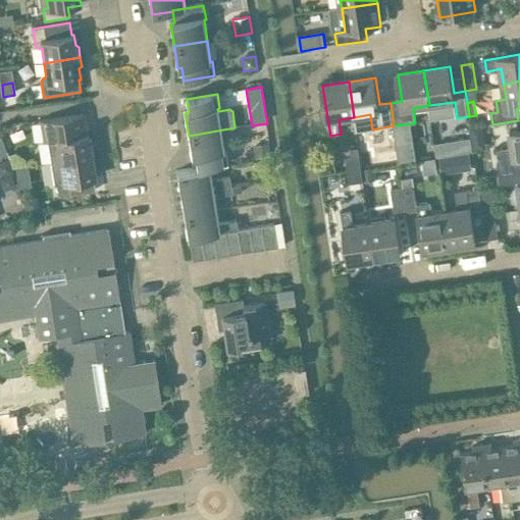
[(47,120),(41,121),(44,142),(48,141),(52,164),(96,157),(94,147),(91,145),(90,135),(88,135),(86,122),(85,115),(47,120)]
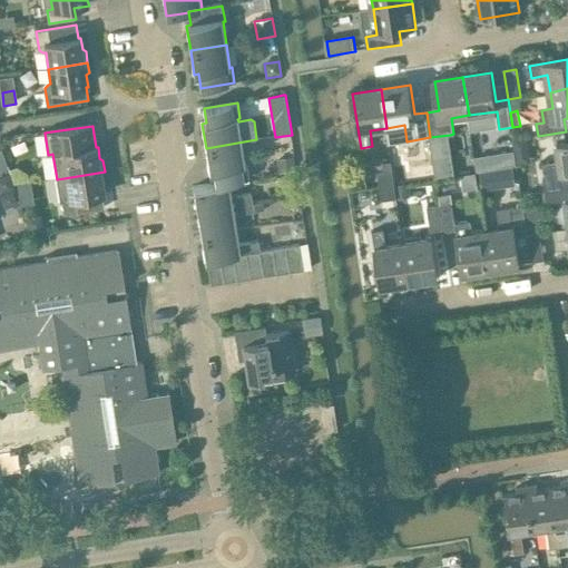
[(450,135),(430,137),(438,179),(457,176),(450,135)]
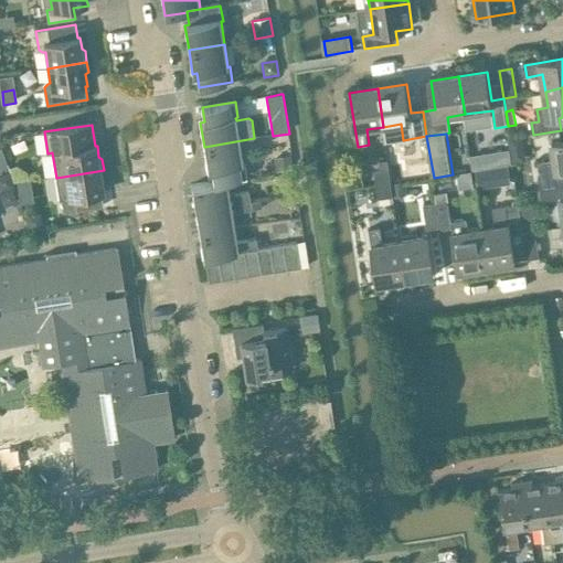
[(524,137),(512,139),(513,151),(527,149),(524,137)]
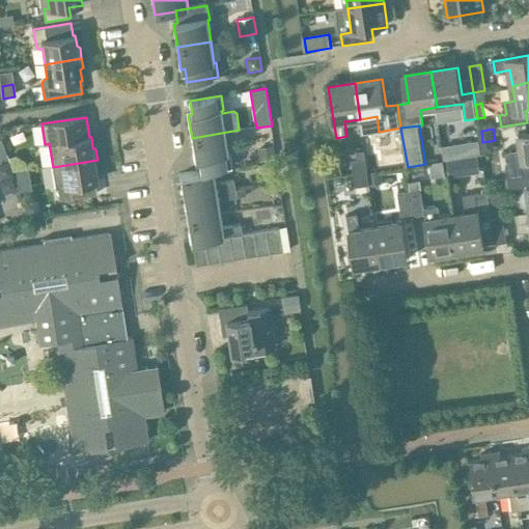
[(239,130),(192,138),(195,160),(199,160),(201,172),(214,170),(214,171),(232,168),(230,154),(228,154),(225,133),(239,130)]
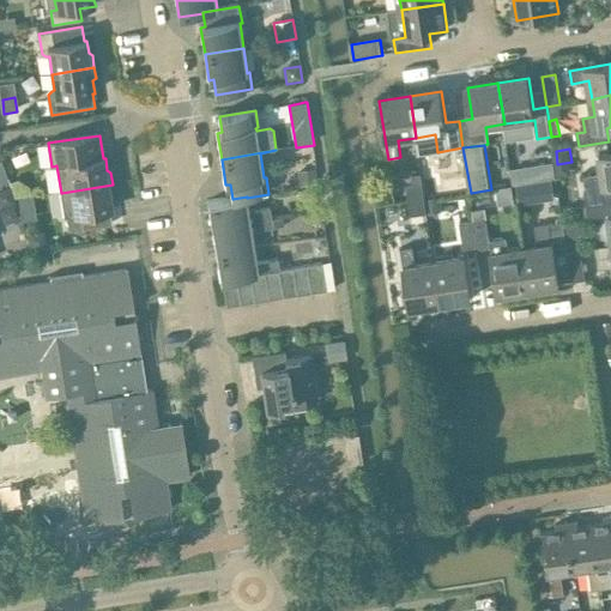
[(588,189),(586,189),(588,204),(610,200),(610,153),(600,156),(604,175),(586,177),(588,189)]
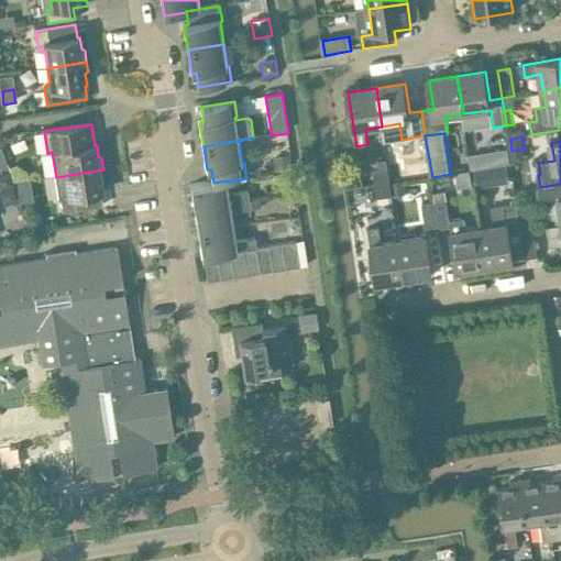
[(509,151),(494,153),(496,167),(512,165),(509,151)]
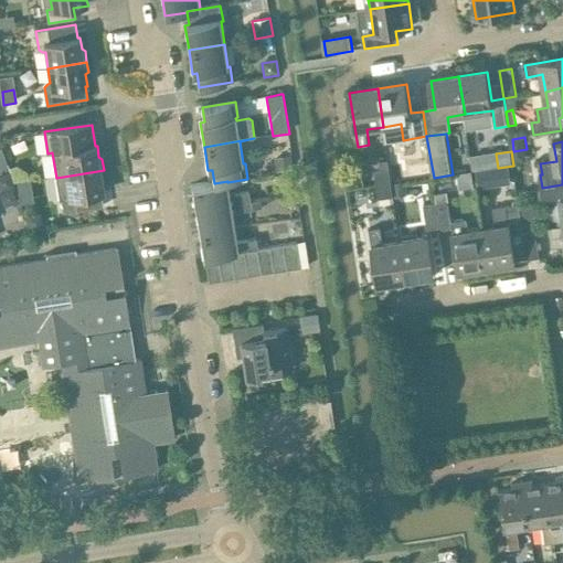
[(293,172),(290,157),(276,159),(278,174),(293,172)]
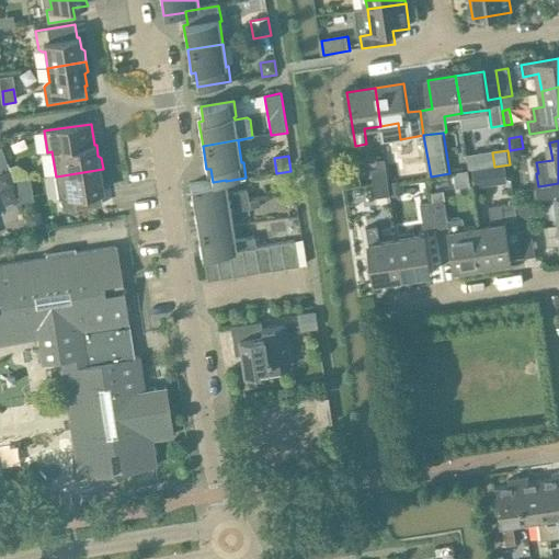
[(18,166),(10,168),(11,172),(13,178),(14,182),(29,180),(27,171),(18,166)]
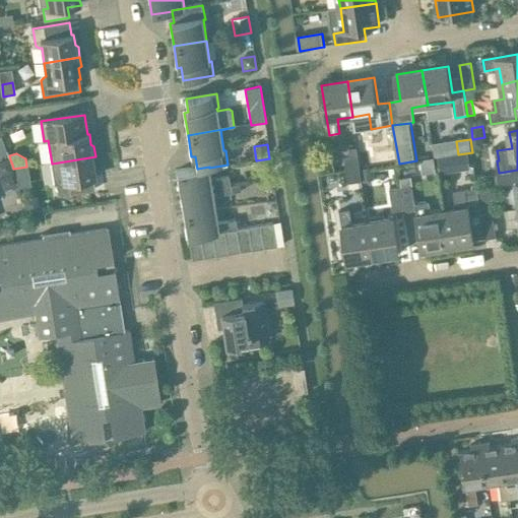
[(469,153),(440,158),(442,175),(471,170),(469,153)]
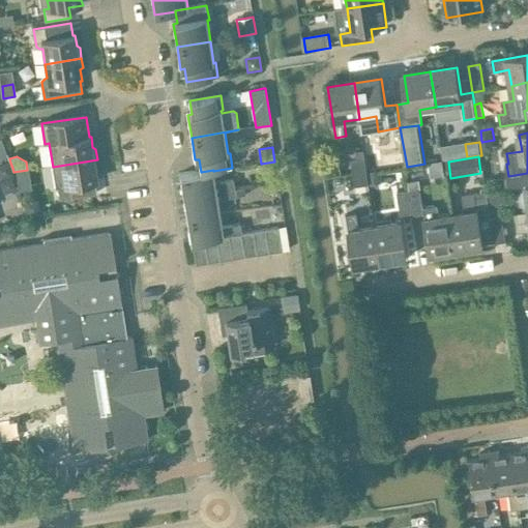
[(97,159),(53,167),(56,188),(58,188),(60,200),(72,198),(98,195),(96,182),(98,182),(96,171),(98,169),(97,159)]
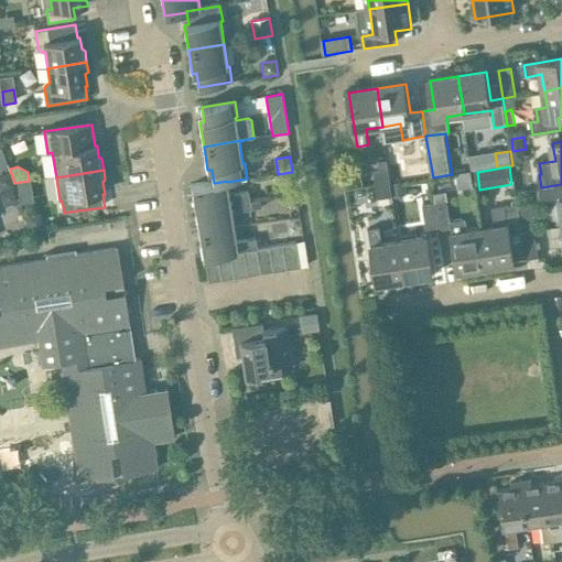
[(358,170),(344,172),(347,190),(365,187),(363,173),(359,173),(358,170)]
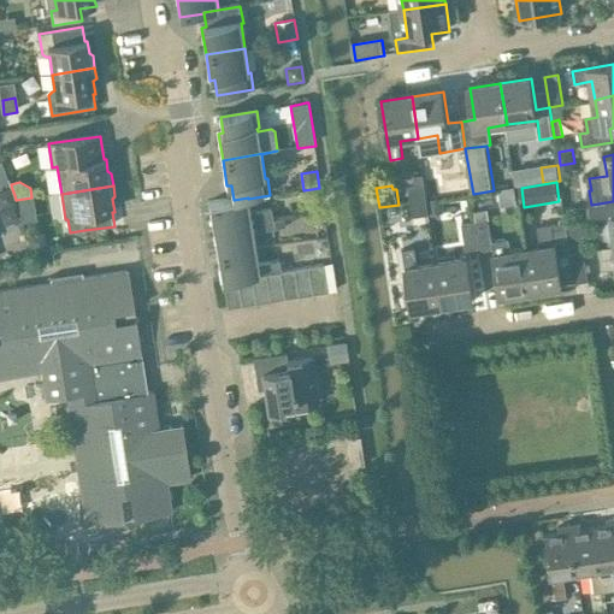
[(411,189),(413,204),(427,201),(426,187),(411,189)]
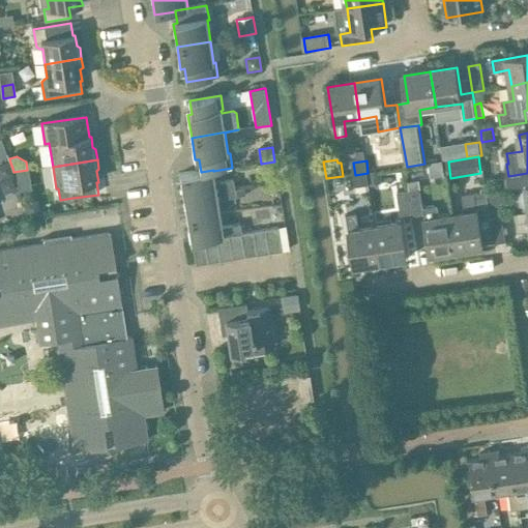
[(10,164),(0,166),(0,172),(3,181),(15,177),(10,164)]
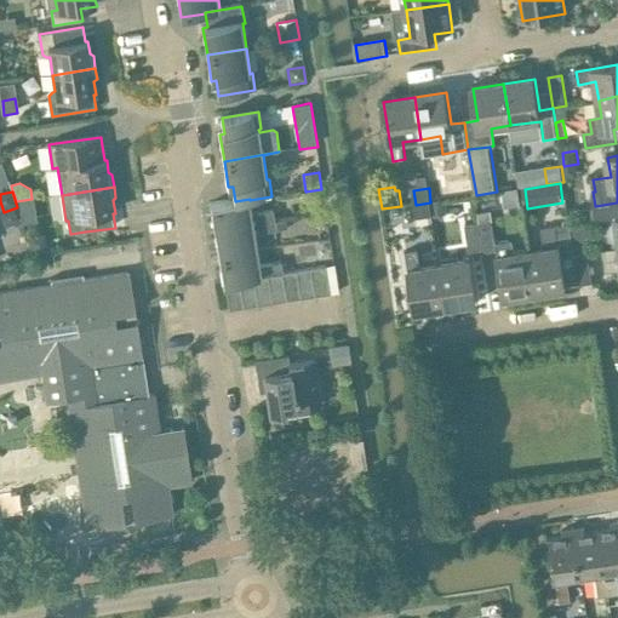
[(211,205),(215,232),(275,222),(274,212),(252,215),(250,200),(250,199),(235,201),(211,205)]
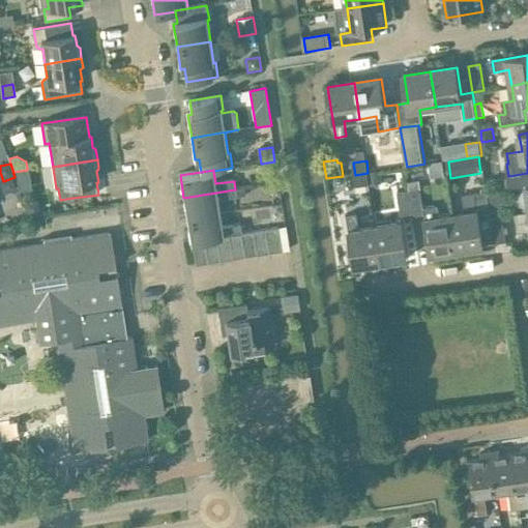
[(381,185),(379,172),(369,174),(371,187),(381,185)]
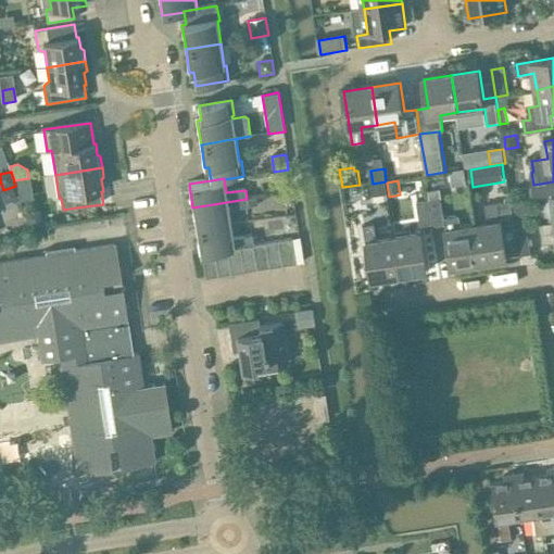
[(388,194),(386,181),(373,184),(374,197),(388,194)]
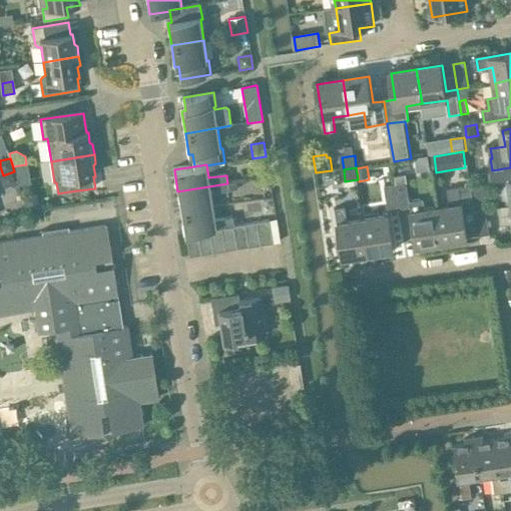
[(510,167),(492,170),(494,183),(510,180),(510,167)]
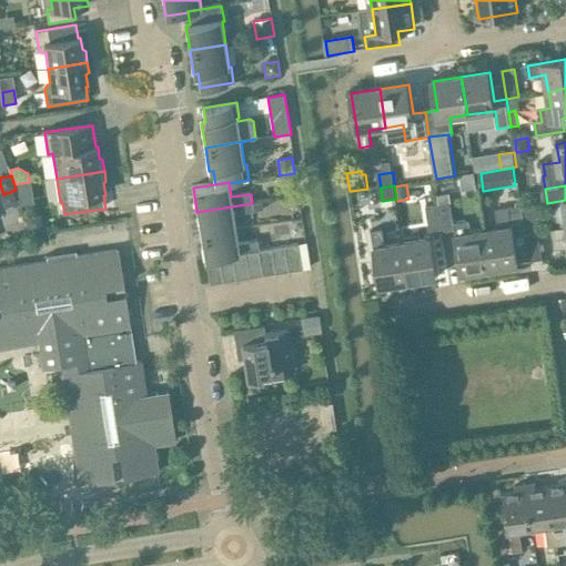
[(21,209),(14,192),(2,195),(8,213),(21,209)]
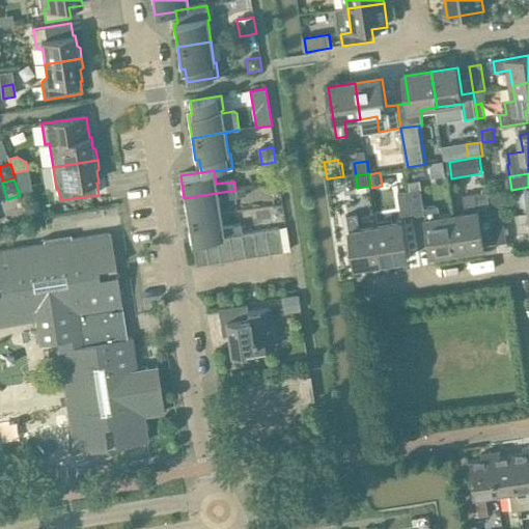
[(245,188),(235,190),(238,198),(246,197),(245,188)]
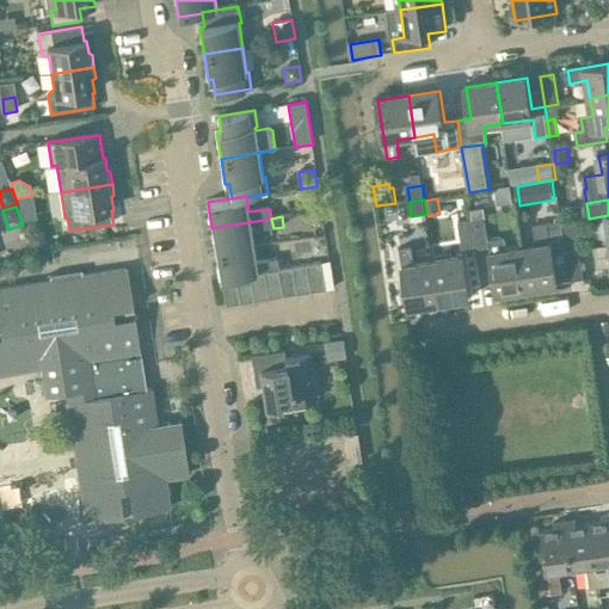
[(274,228),(271,219),(211,228),(216,253),(254,247),(252,232),(274,228)]
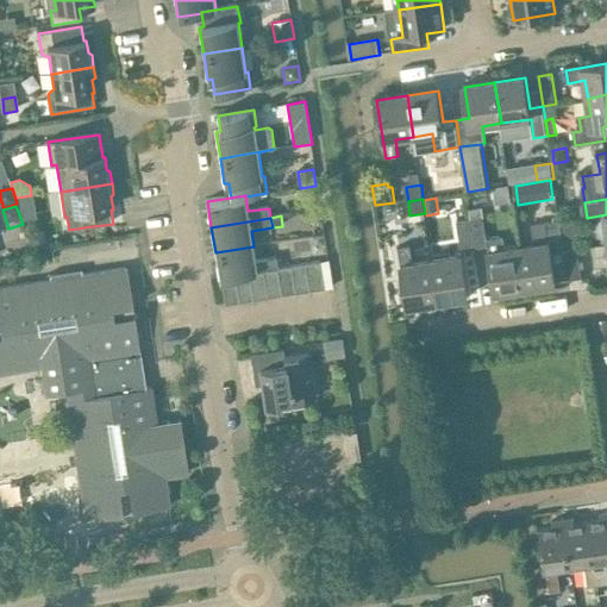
[(485,218),(471,220),(476,249),(488,248),(485,218)]
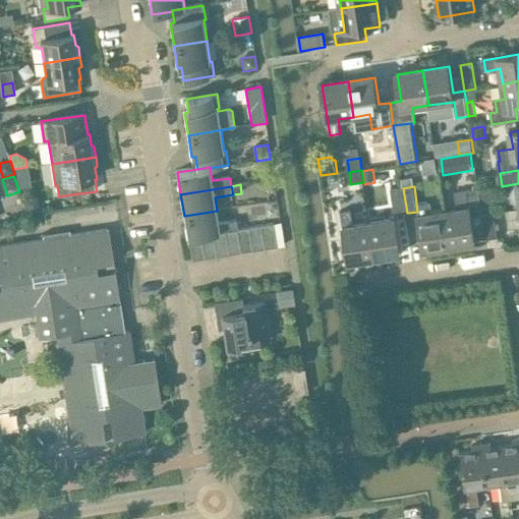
[(491,187),(479,189),(483,215),(495,214),(491,187)]
